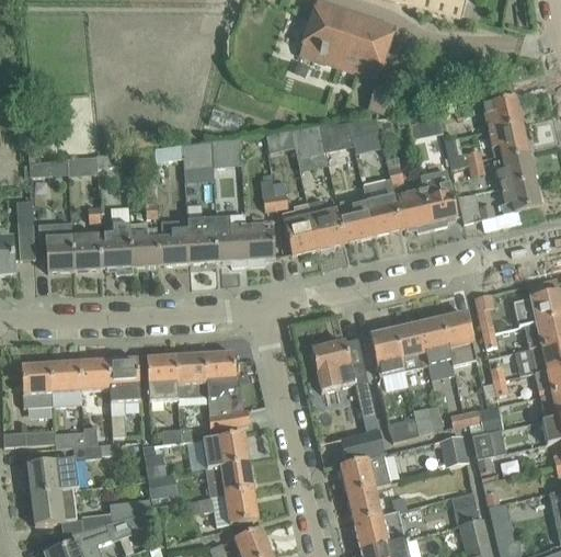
[(399,0),(474,22),(480,1),(476,0),(399,0)]
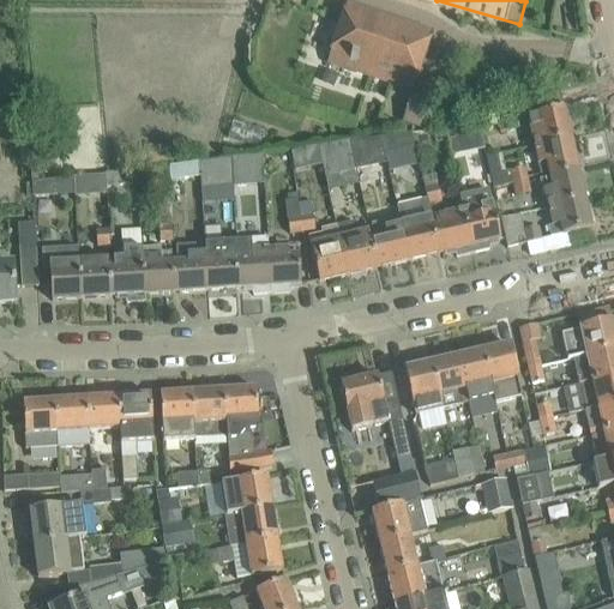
[(349,1),(329,59),(411,88),(432,30),(349,1)]
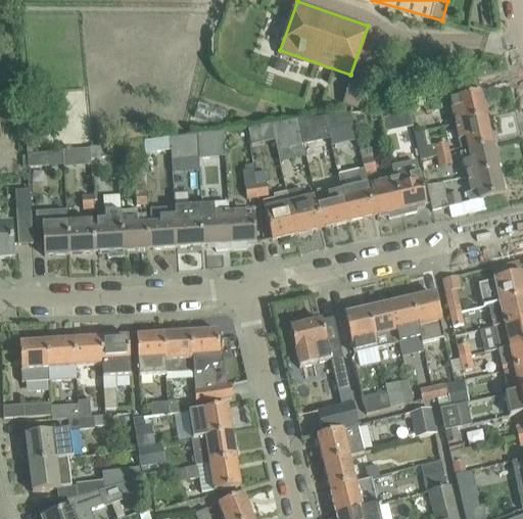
[(369,81),(351,75),(342,102),(360,108),(369,81)]
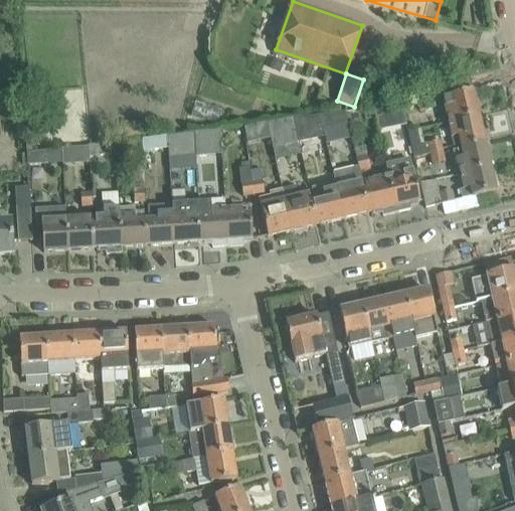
[(473,84),(470,73),(459,75),(462,87),(473,84)]
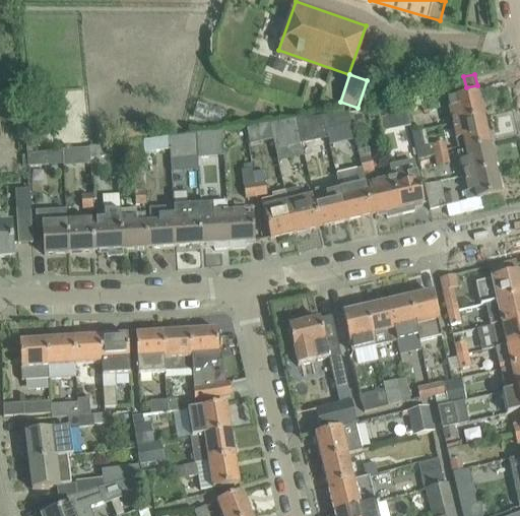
[(477,89),(458,93),(453,94),(454,95),(448,97),(450,105),(448,106),(452,120),(483,113),(477,89)]
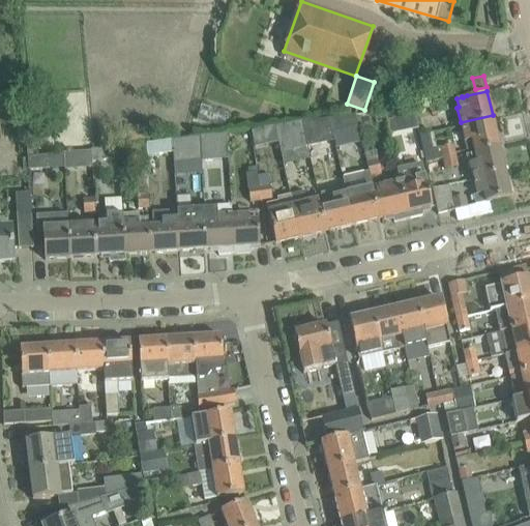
[(441,97),(429,100),(432,112),(444,108),(441,97)]
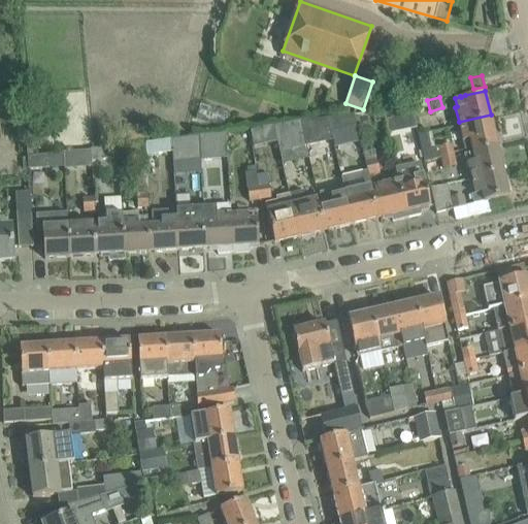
[(407,105),(396,106),(400,129),(417,126),(416,118),(411,105),(413,104),(407,105)]
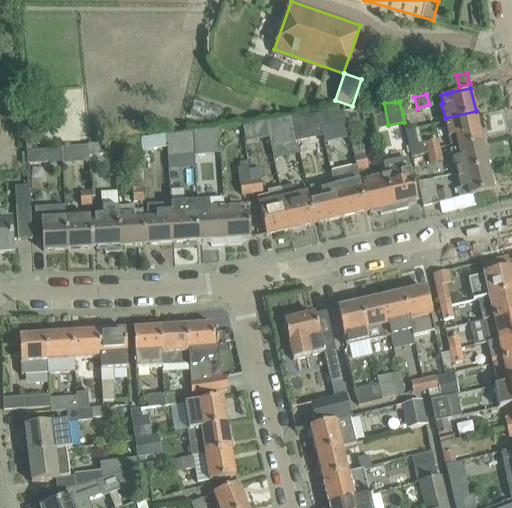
[(331,111),(318,113),(321,128),(334,125),(331,111)]
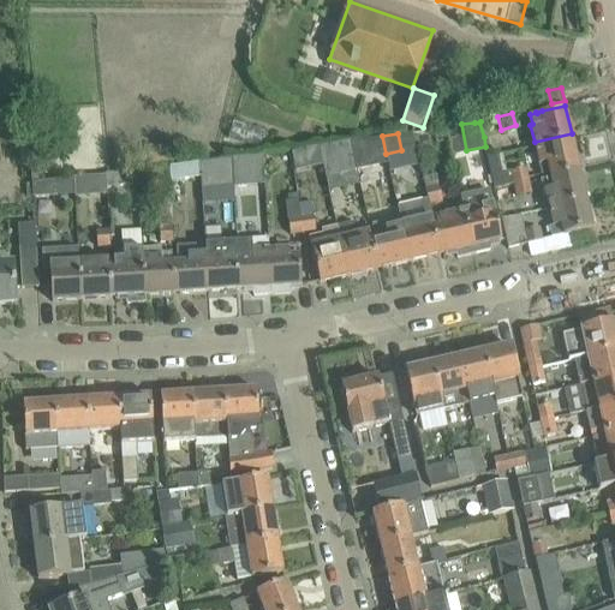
[(579,165),(572,133),(535,142),(541,172),(550,169),(550,172),(579,165)]
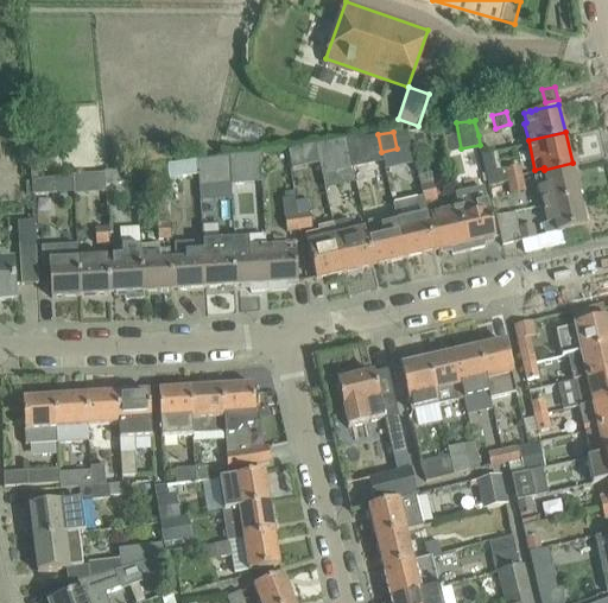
[(384,158),(381,152),(378,134),(347,138),(353,165),(384,158)]
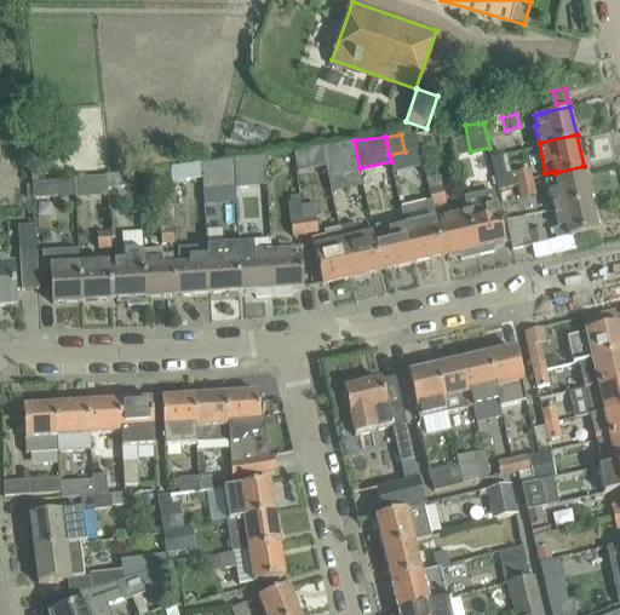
[(360,168),(354,141),(322,145),(329,176),(360,168)]
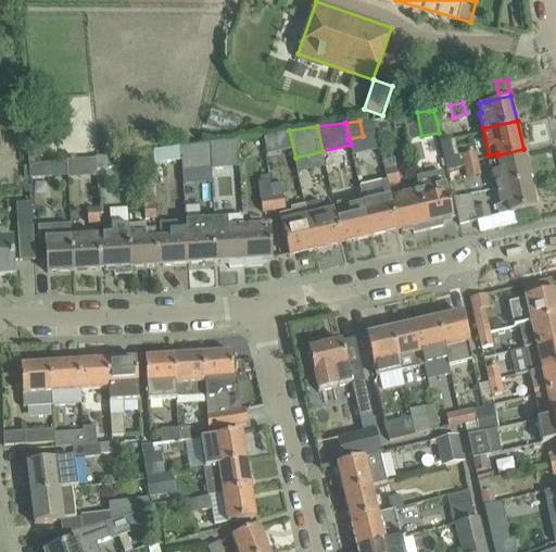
[(211,138),(211,139),(212,165),(240,163),(239,158),(237,136),(211,138)]
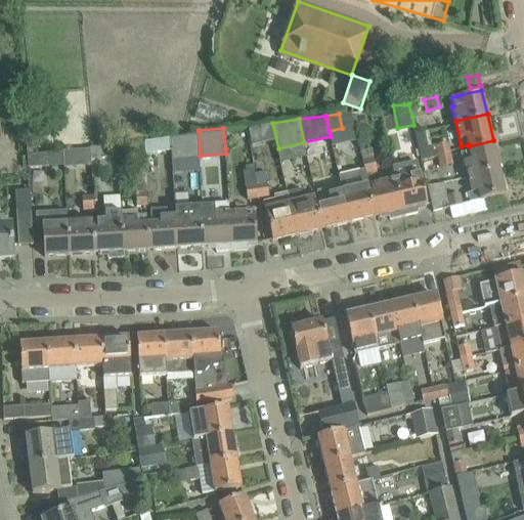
[(429,145),(426,128),(416,130),(420,148),(422,158),(437,154),(449,152),(447,141),(435,144),(429,145)]
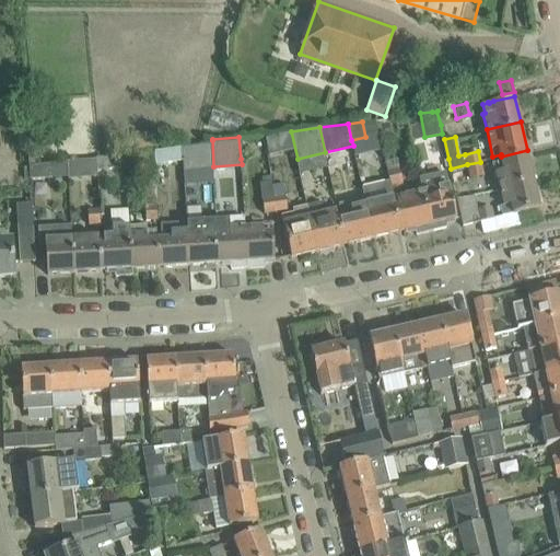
[(213,166),(212,140),(182,145),(183,158),(184,170),(213,166)]
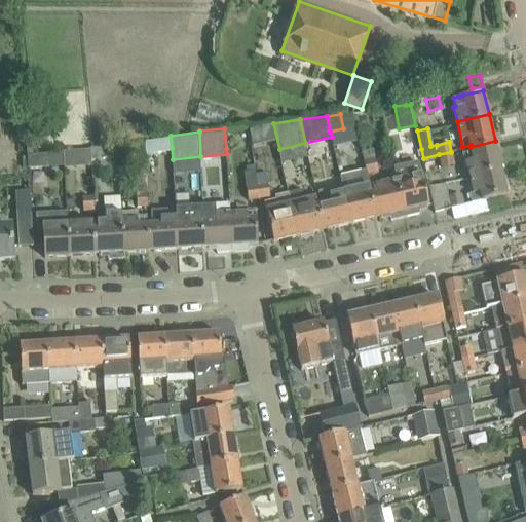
[(172,148),(171,136),(146,139),(147,151),(172,148)]
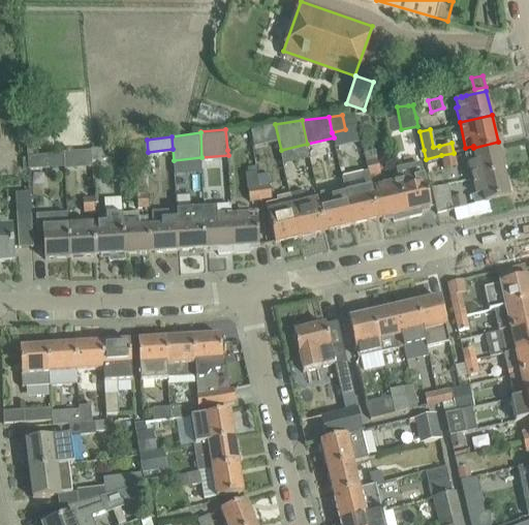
[(147,153),(146,141),(136,141),(118,143),(119,154),(137,152),(147,153)]
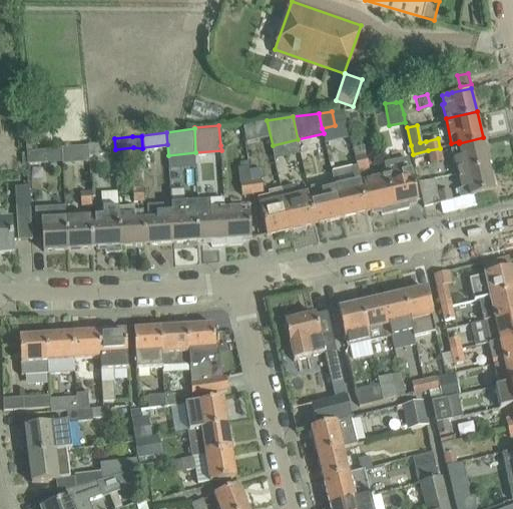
[(489,163),(483,139),(483,137),(459,143),(460,145),(450,147),(452,157),(455,156),(459,170),(489,163)]
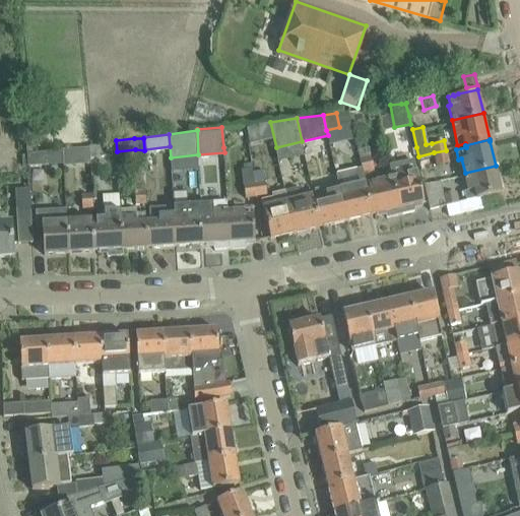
[(89,144),(90,155),(116,152),(114,141),(89,144)]
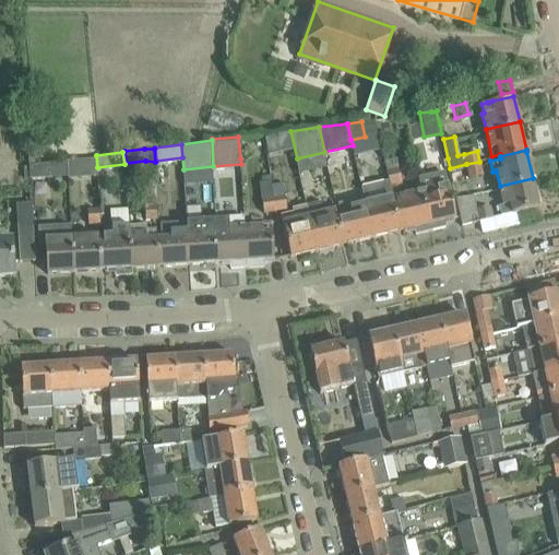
[(385,158),(388,168),(391,184),(403,181),(396,155),(385,158)]
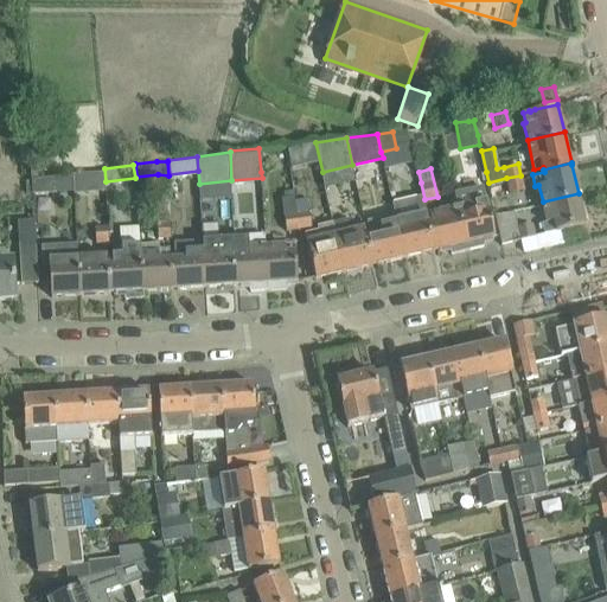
[(84,171),(72,172),(74,189),(74,191),(85,190),(84,171)]
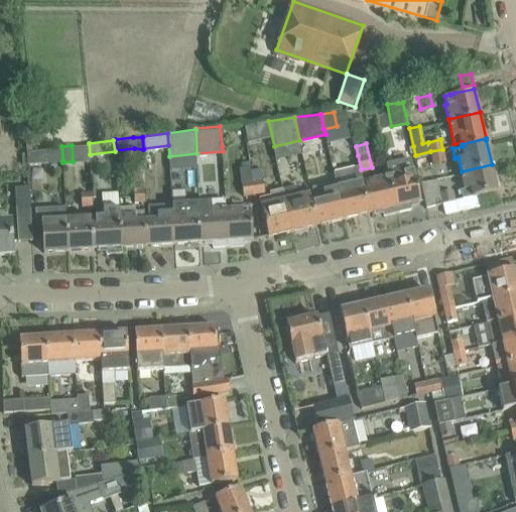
[(61,146),(27,150),(28,162),(62,160),(61,146)]
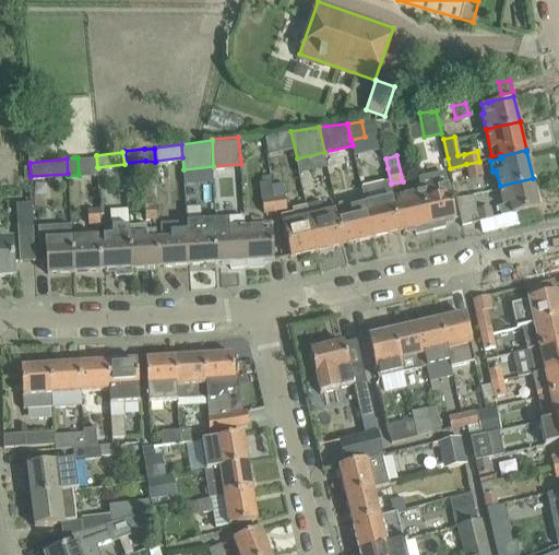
[(483,173),(479,162),(466,164),(470,176),(483,173)]
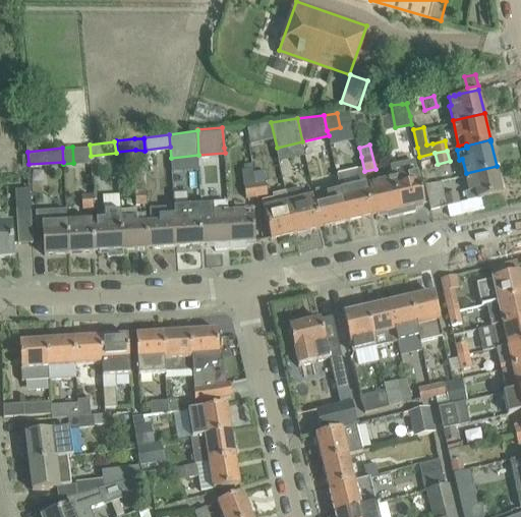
[(424,200),(420,181),(414,157),(391,163),(394,175),(402,212),(416,209),(414,203),(424,200)]
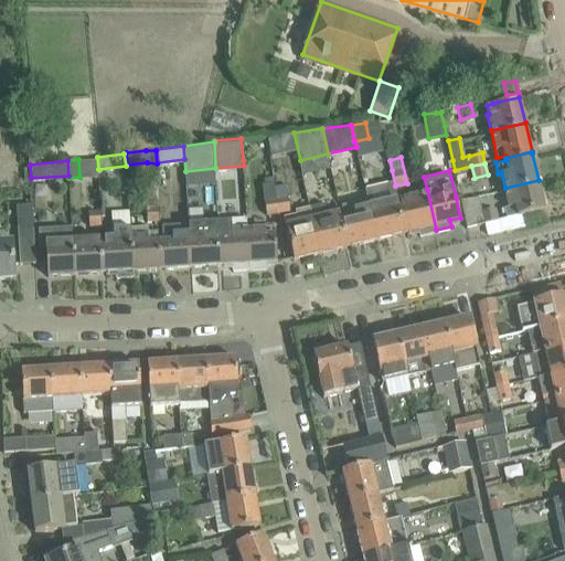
[(267,212),(278,210),(275,184),(274,180),(265,181),(263,182),(267,212)]
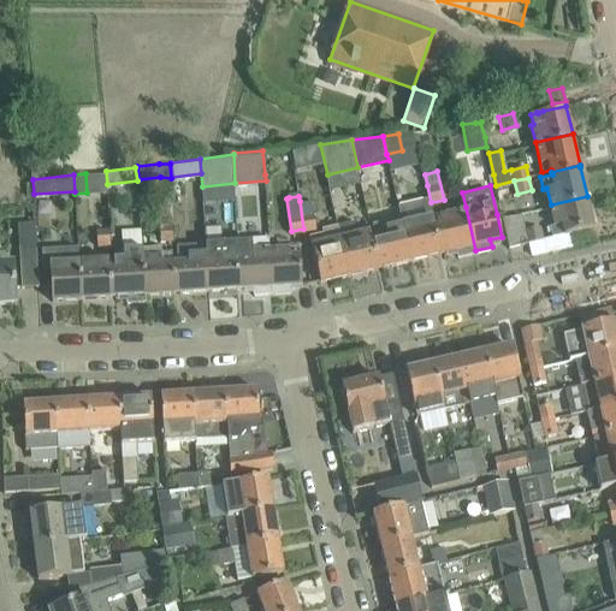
[(593,226),(587,196),(551,205),(555,223),(563,221),(566,232),(593,226)]
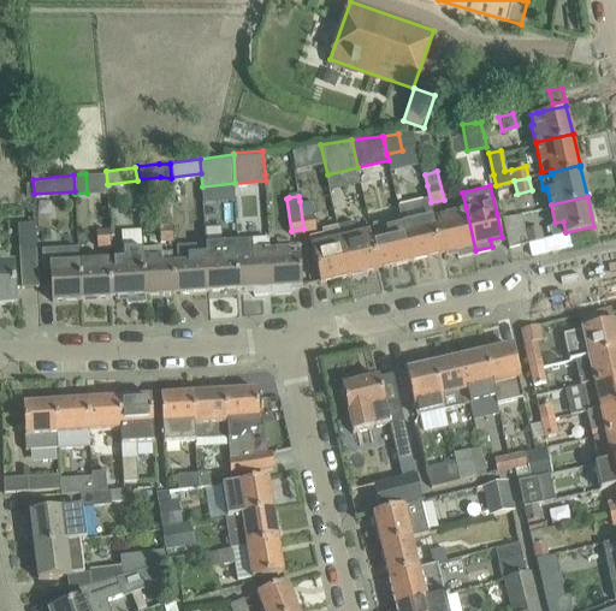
[(175,238),(175,223),(173,197),(159,197),(161,238),(175,238)]
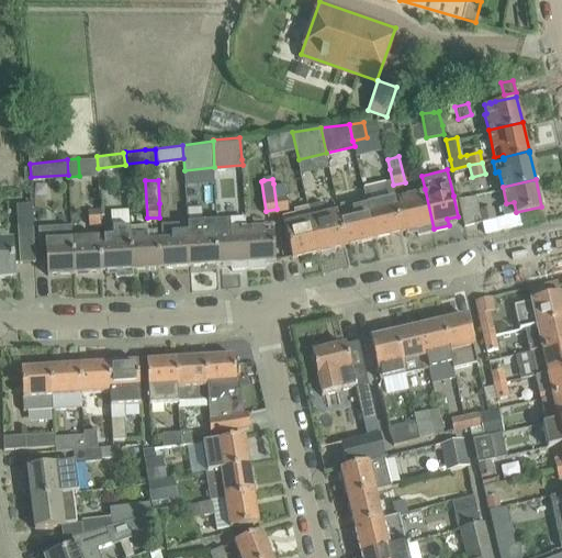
[(289,207),(287,190),(285,181),(273,183),(277,209),(289,207)]
